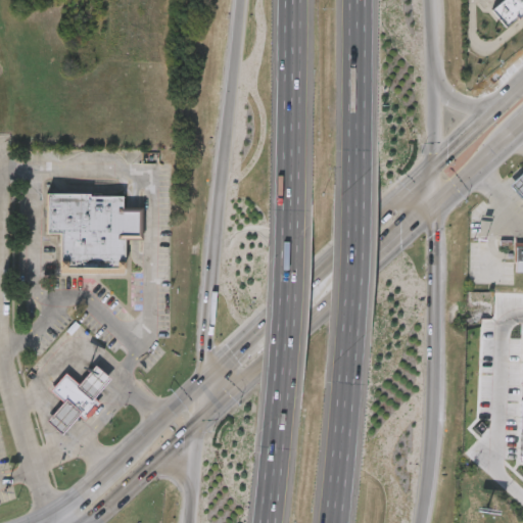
[(507,29),(522,13),(522,0),(504,0),(490,11),(507,29)]
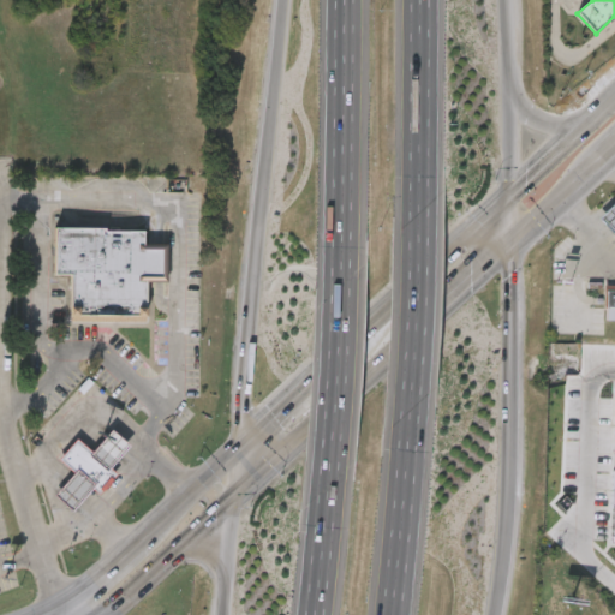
[(614,234),(597,215),(614,197),(614,234)]
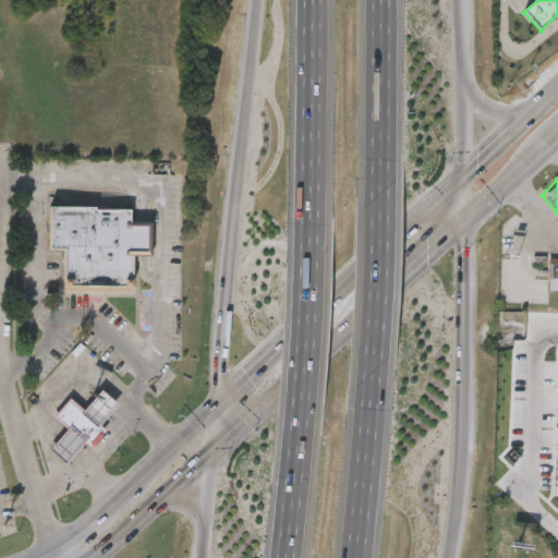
[(63,284),(64,249),(48,249),(49,206),(130,207),(130,220),(149,220),(149,254),(132,254),(131,286),(63,284)]
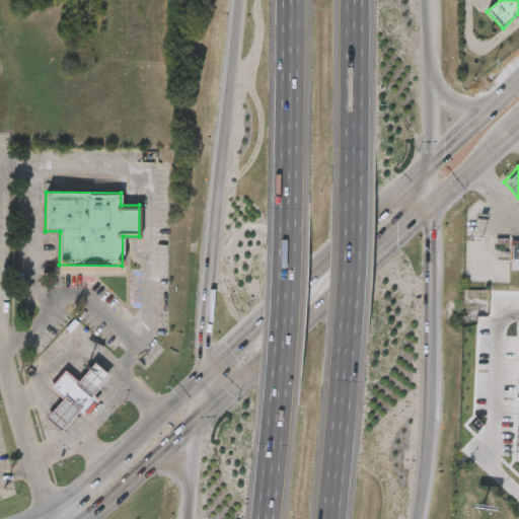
[(76,380),(94,361),(109,375),(92,394),(76,380)]
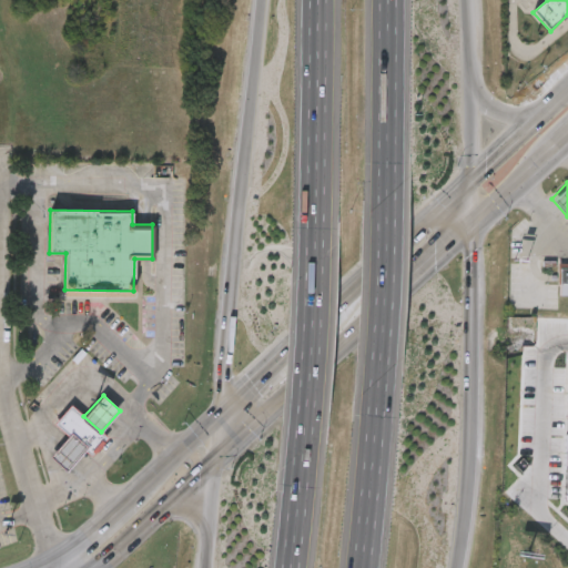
[(53,423),(67,435),(84,450),(91,456),(107,437),(101,432),(83,416),(70,404),(53,423)]
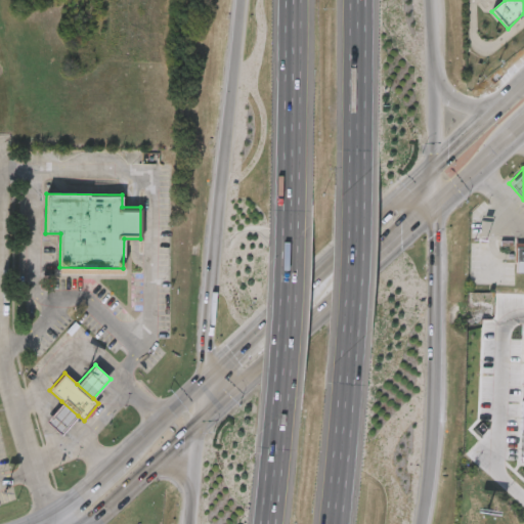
[(61,401),(78,416),(61,435),(45,420),(61,401)]
